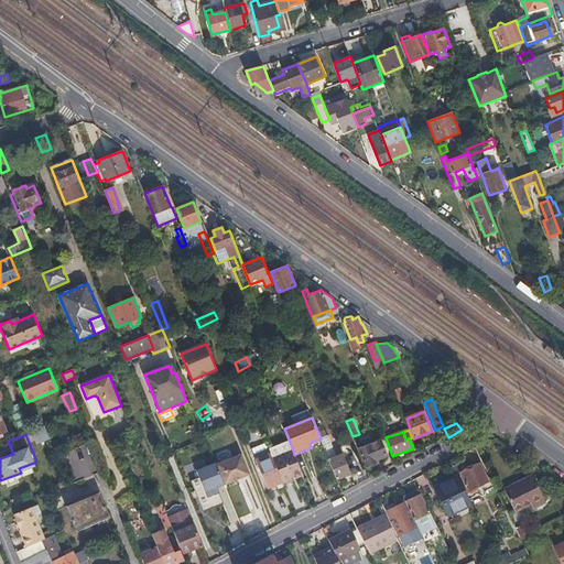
[(235,436),(209,446),(218,466),(242,456),(235,436)]
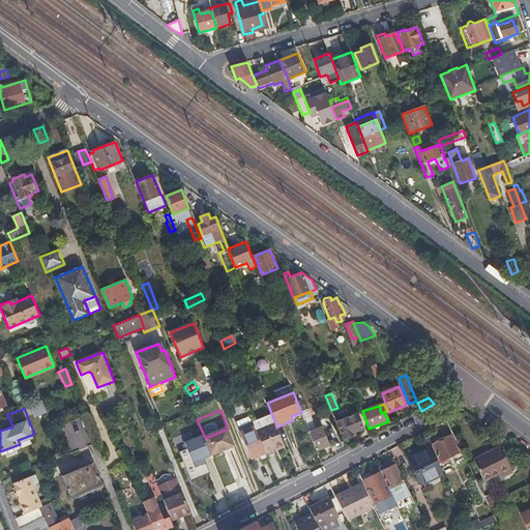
[(317,450),(330,445),(322,427),(316,429),(307,410),(301,412),(310,432),(308,432),(317,450)]
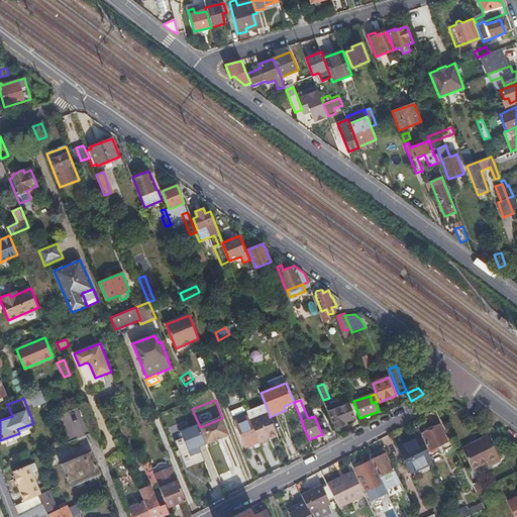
[(329,412),(336,428),(344,425),(343,422),(354,417),(349,404),(345,405),(338,408),(329,412)]
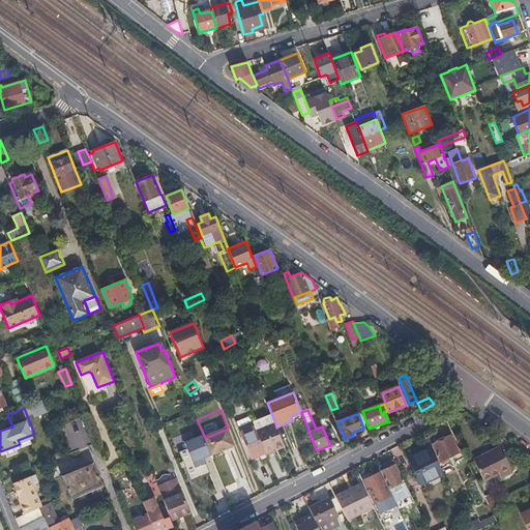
[(69,454),(96,443),(85,416),(57,428),(66,449),(69,454)]
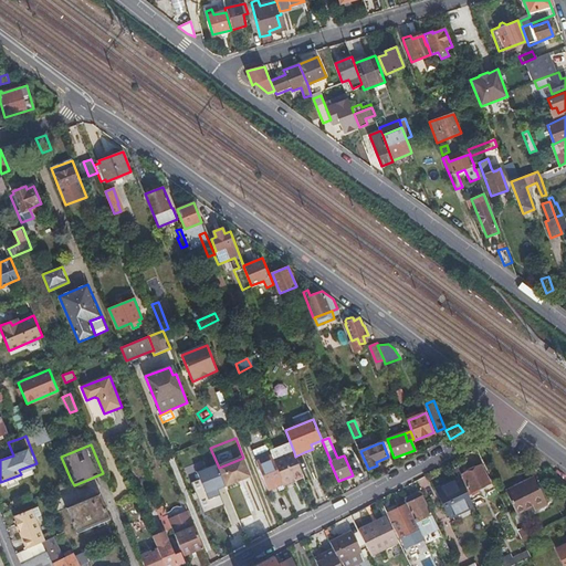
[(269,490),(284,483),(274,460),(269,446),(252,452),(269,490)]
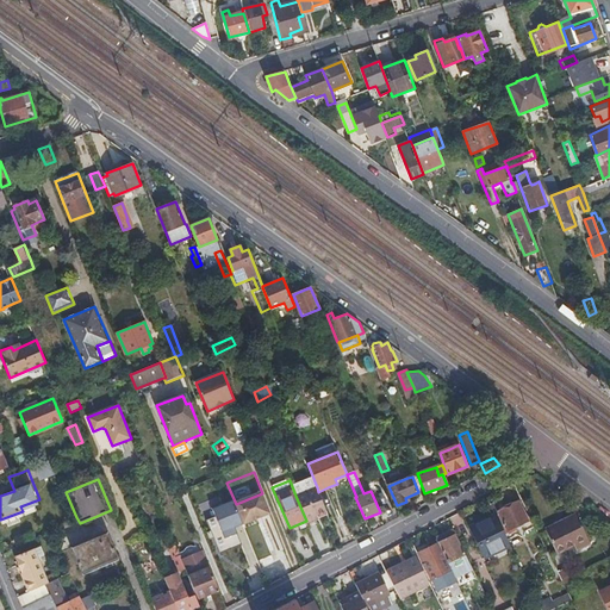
[(317,515),(327,511),(318,492),(317,487),(296,496),(306,521),(306,523),(318,520),(317,515)]
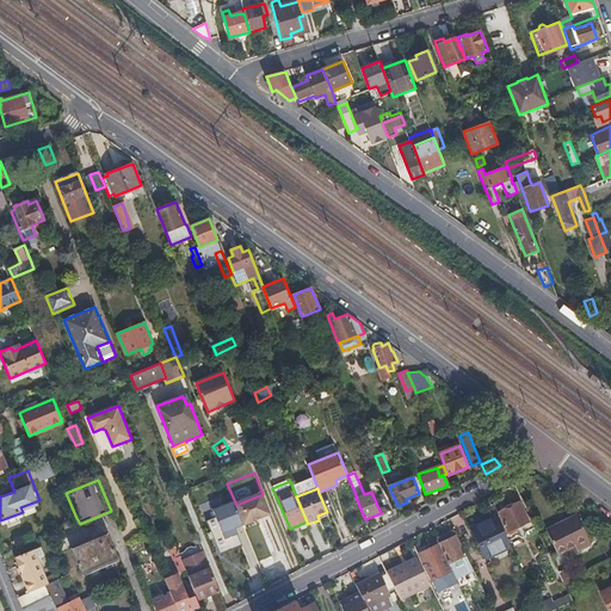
[(242,525),(233,503),(214,510),(224,539),(238,535),(235,528),(242,525)]
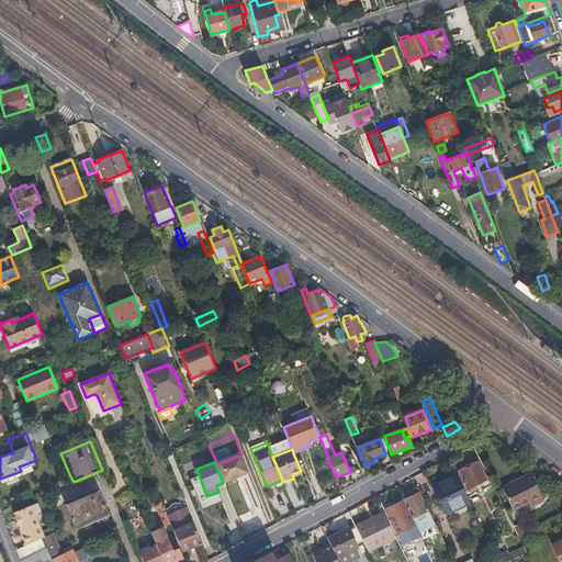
[(487,480),(479,462),(459,471),(468,489),(487,480)]
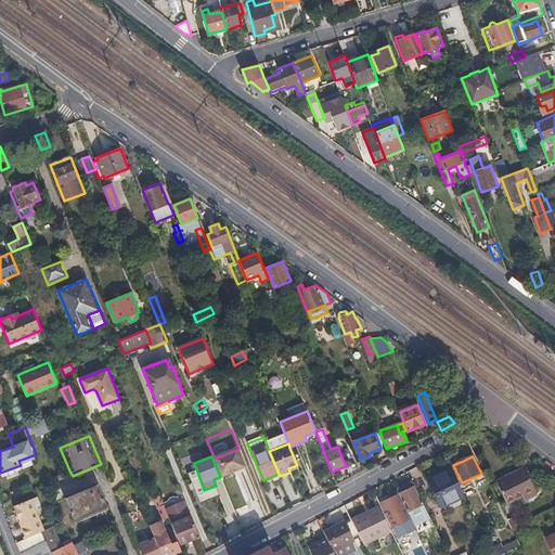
[(525,467),(497,481),(507,504),(523,495),(525,501),(538,494),(525,467)]
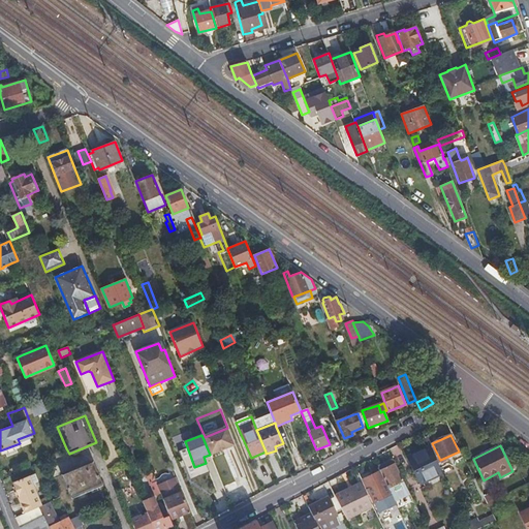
[(442,473),(429,446),(407,457),(421,485),(442,473)]
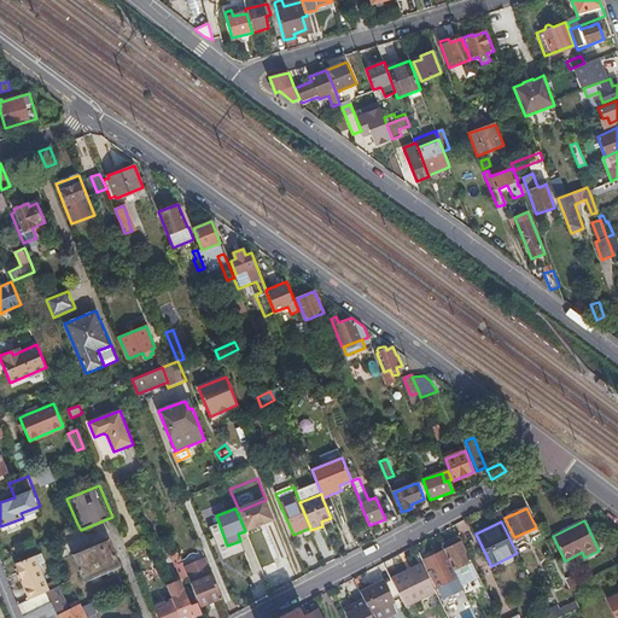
[(443,551),(458,578),(476,570),(460,538),(452,542),(450,541),(442,546),(443,551)]
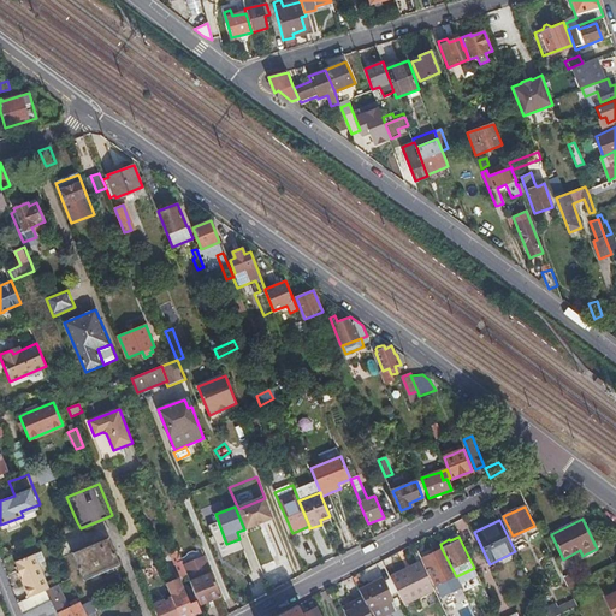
[(119,563),(108,538),(72,554),(83,578),(119,563)]
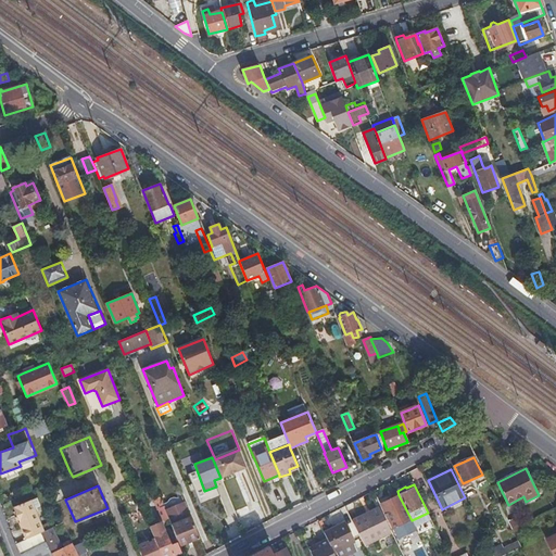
[(381,504),(399,539),(416,530),(415,528),(412,520),(399,495),(381,504)]
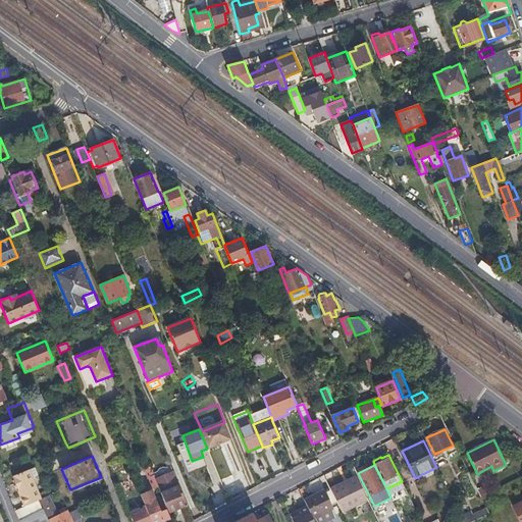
[(159,477),(155,478),(159,487),(169,512),(179,508),(186,521),(192,521),(195,521),(173,471),(171,466),(168,468),(167,468),(166,467),(165,467),(163,467),(163,468),(162,468),(161,468),(160,469),(159,470),(158,470),(158,471),(157,472),(159,477)]
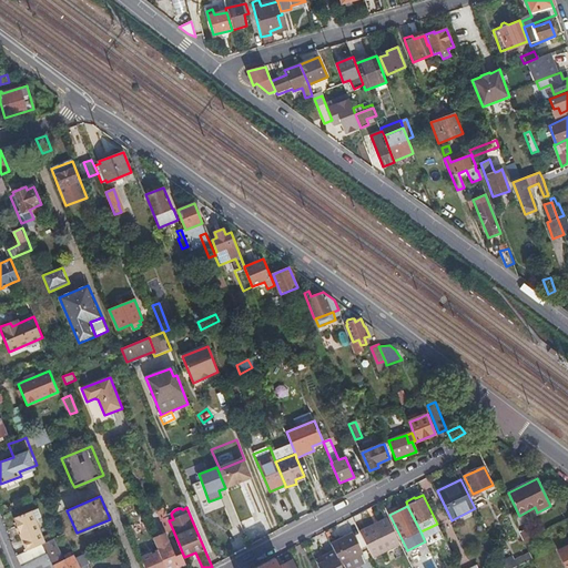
[(163,508),(158,510),(166,533),(173,530),(169,520),(168,517),(163,508)]
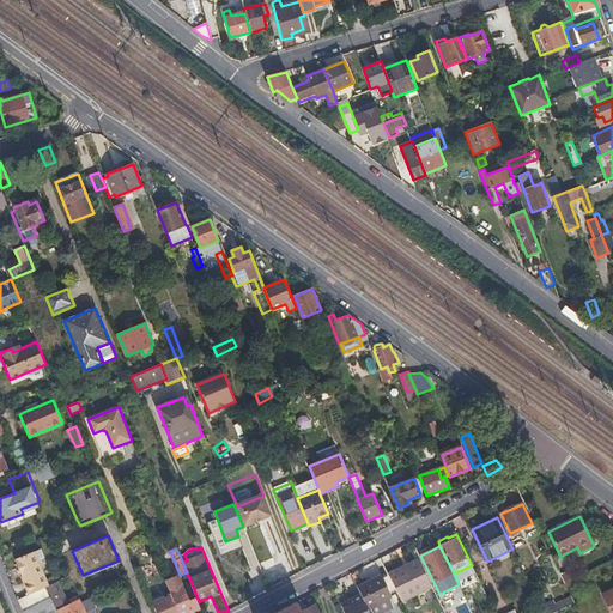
[(35,551),(16,559),(30,594),(47,587),(49,586),(35,551)]
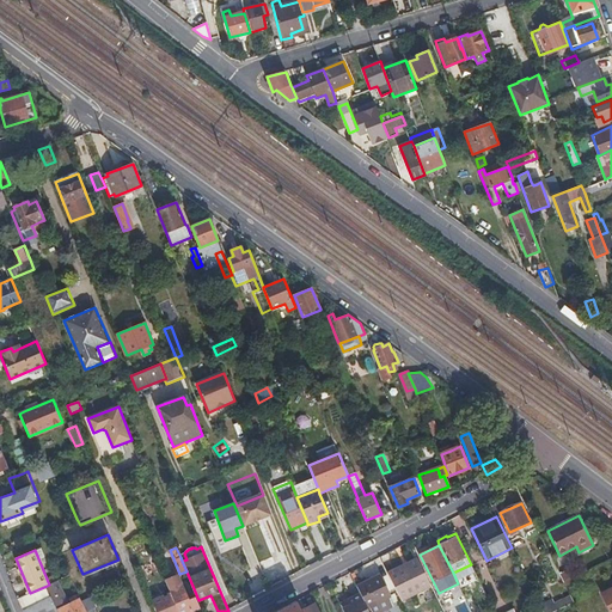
[(432,586),(417,558),(387,574),(402,601),(432,586)]
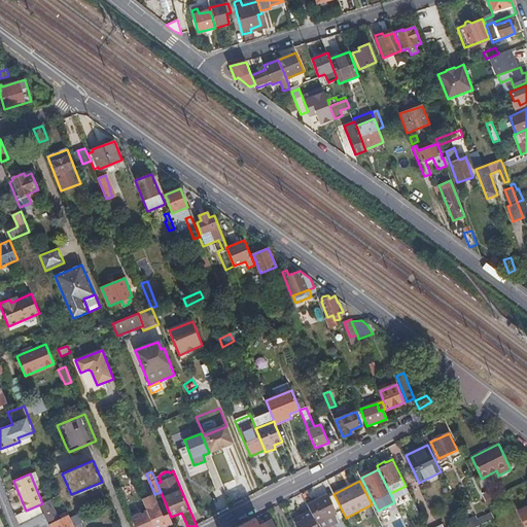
[(489,491),(482,494),(487,504),(494,500),(489,491)]
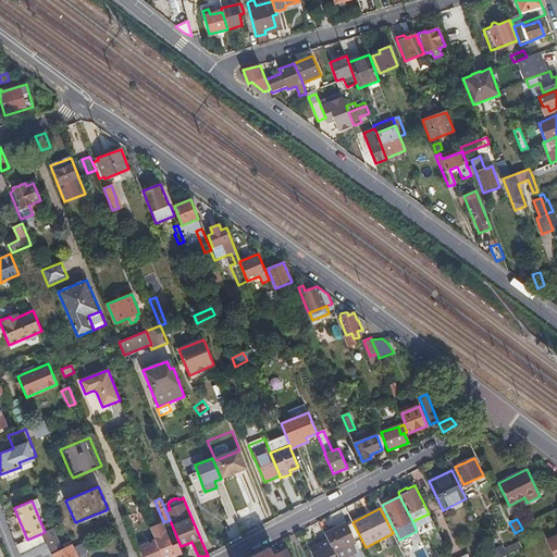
[(346,523),(325,534),(329,542),(334,553),(355,543),(346,523)]
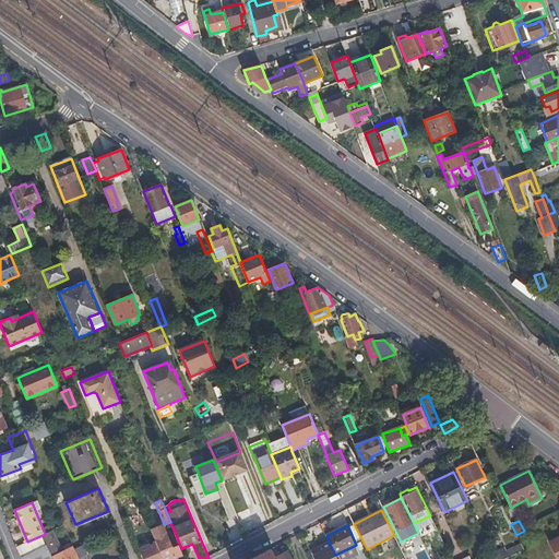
[(429,554),(430,558),(437,558),(439,558),(431,544),(424,528),(417,531),(418,533),(425,546),(429,554)]
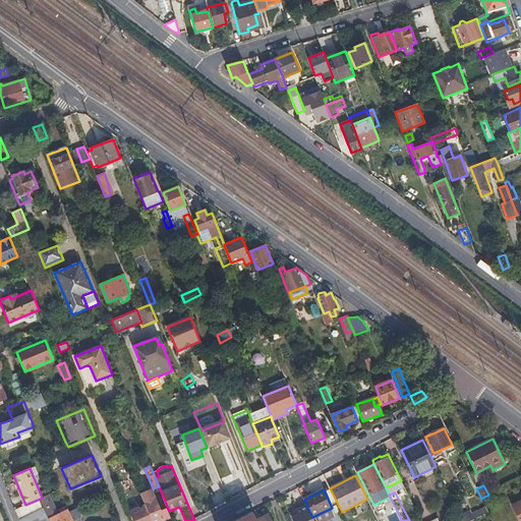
[(42,499),(41,499),(50,518),(51,520),(73,520),(69,511),(68,509),(59,514),(50,495),(42,499)]
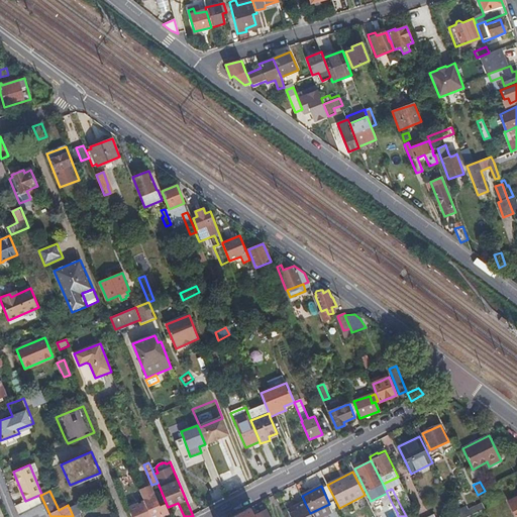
[(160,493),(143,500),(144,501),(150,516),(159,516),(168,513),(160,493)]
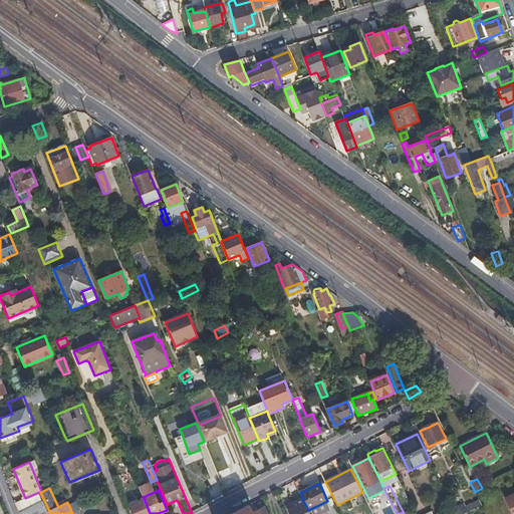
[(19,513),(48,513),(48,512),(39,492),(25,498),(14,503),(19,513)]
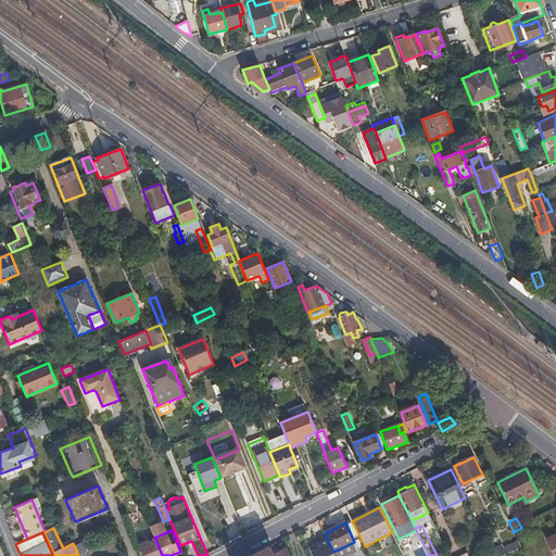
[(490,534),(484,538),(493,555),(504,555),(516,551),(521,547),(516,536),(513,539),(515,544),(504,548),(502,544),(496,547),(490,534)]
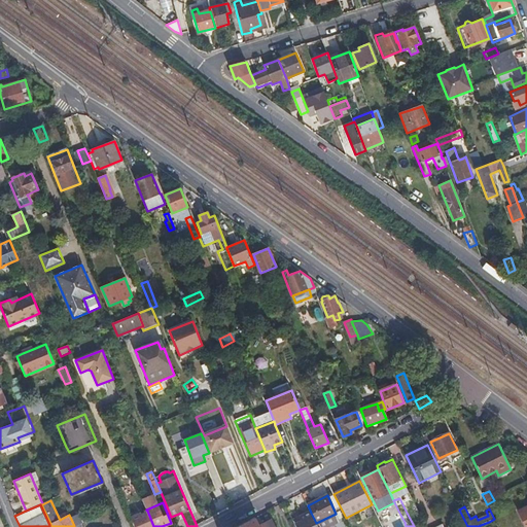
[(526,526),(526,506),(518,512),(525,526),(526,526)]
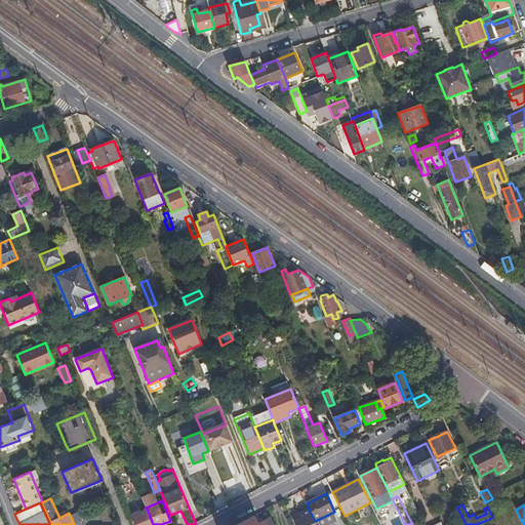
[(153,524),(147,509),(131,516),(134,524),(153,524)]
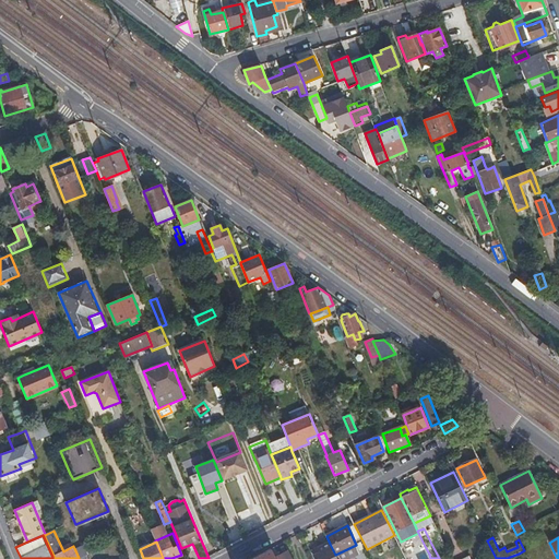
[(330,544),(311,552),(313,558),(336,558),(335,555),(330,544)]
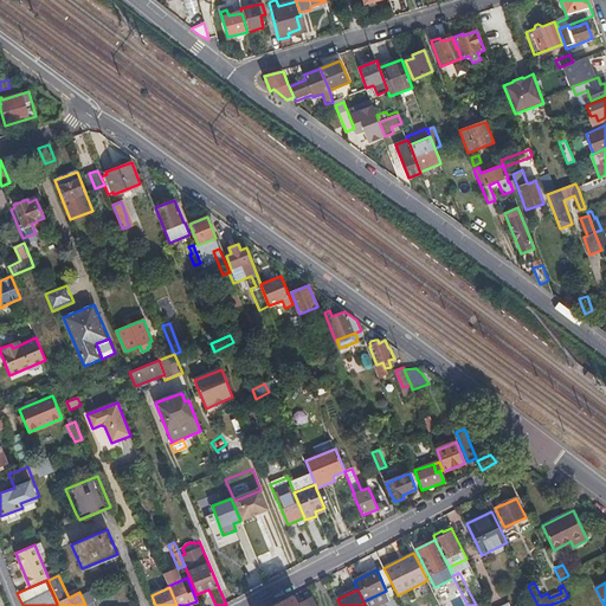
[(95,603),(89,591),(81,594),(85,605),(91,605),(90,604),(95,603)]
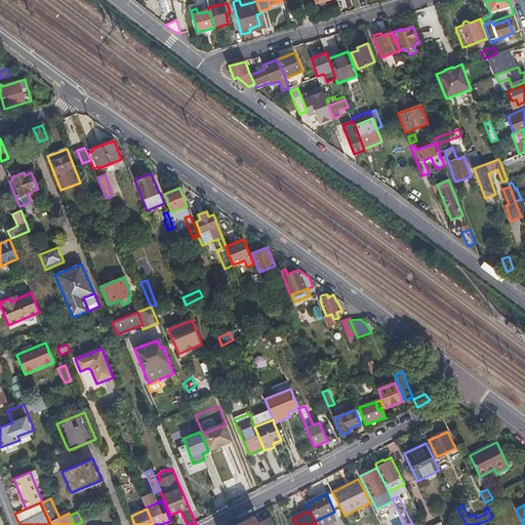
[(403,520),(399,513),(394,515),(398,523),(403,520)]
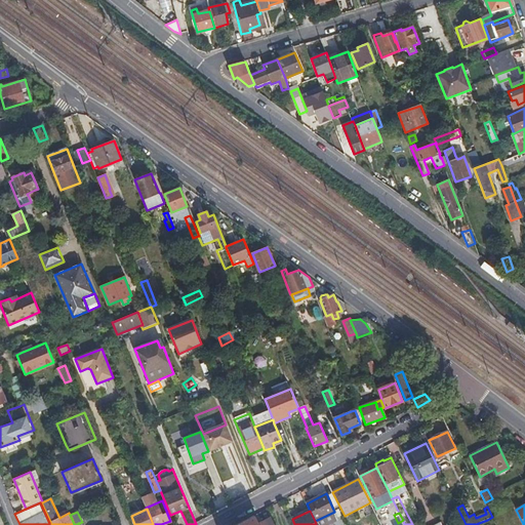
[(257,524),(258,524),(253,516),(236,524),(257,524)]
